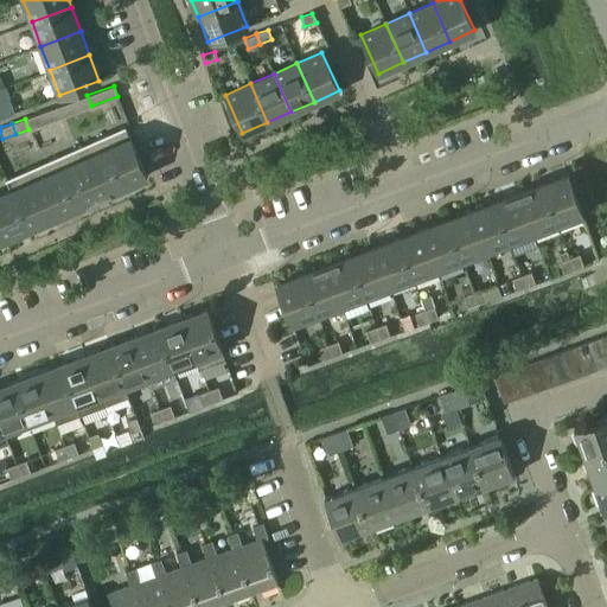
[(98,136),(121,187),(146,176),(125,126),(98,136)]
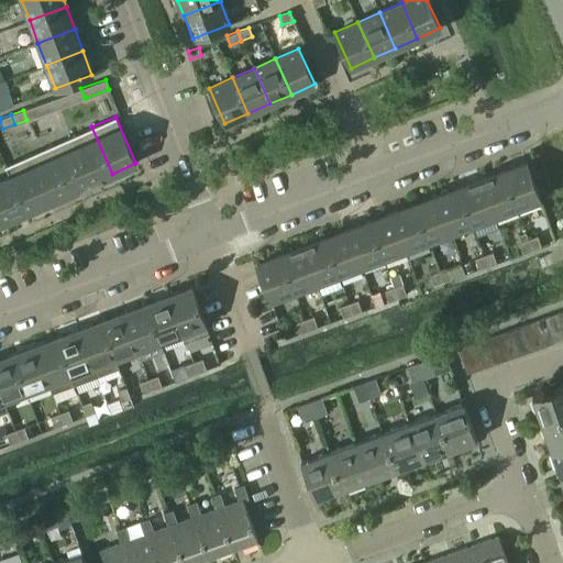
[(90,183),(112,174),(91,127),(70,136),(90,183)]
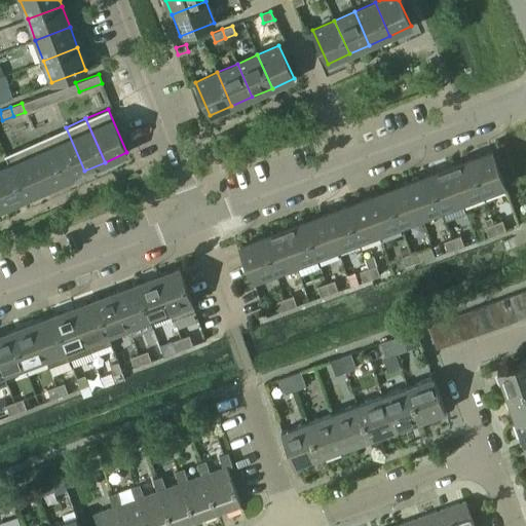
[(65,180),(84,171),(66,127),(45,137),(65,180)]
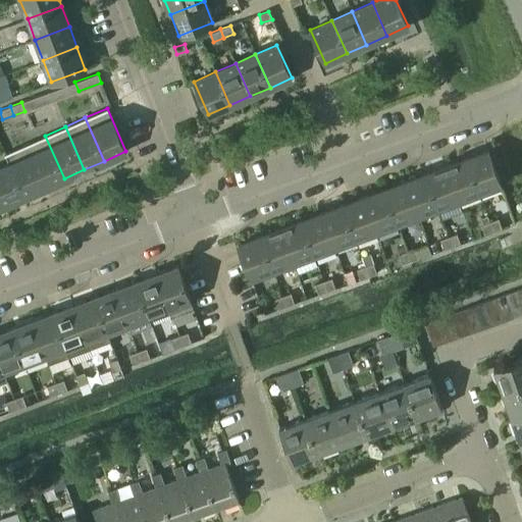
[(44,188),(64,178),(45,136),(24,145),(44,188)]
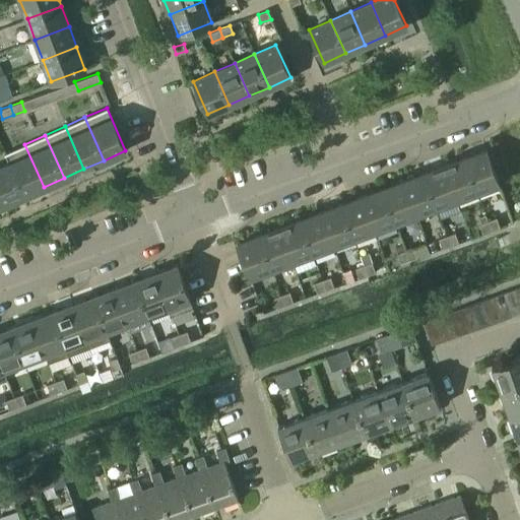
[(23,196),(44,187),(24,144),(4,153),(8,163),(23,196)]
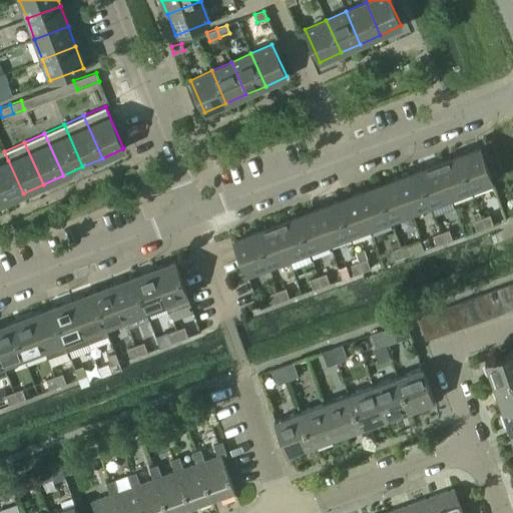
[(461,154),(474,187),(492,180),(479,147),(461,154)]
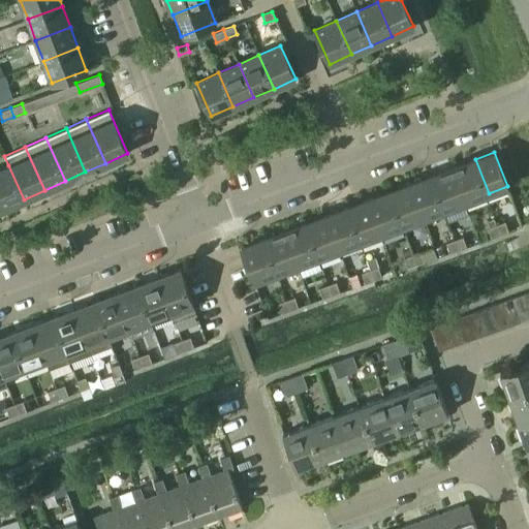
[(475,159),(455,166),(467,201),(489,193),(475,159)]
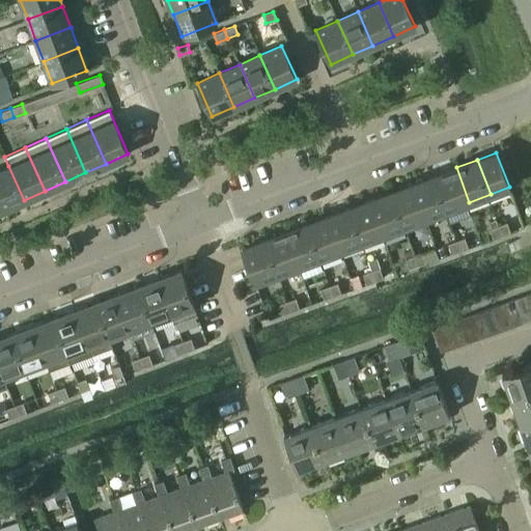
[(0,200),(3,208),(24,200),(8,166),(0,169),(0,200)]
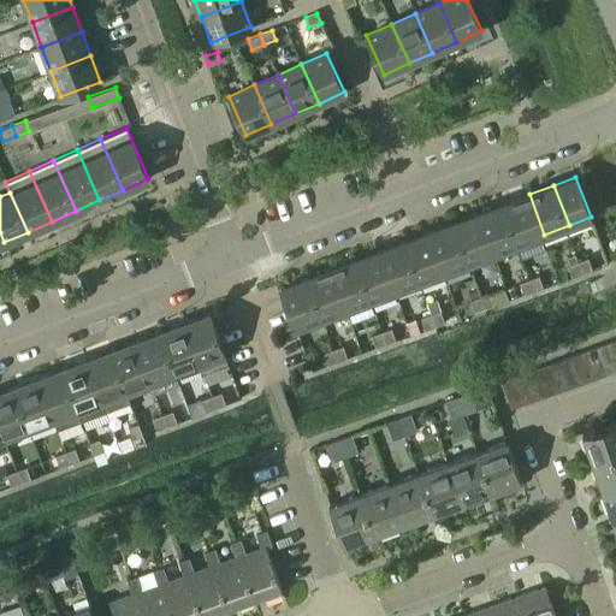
[(529,194),(504,203),(519,244),(544,235),(529,194)]
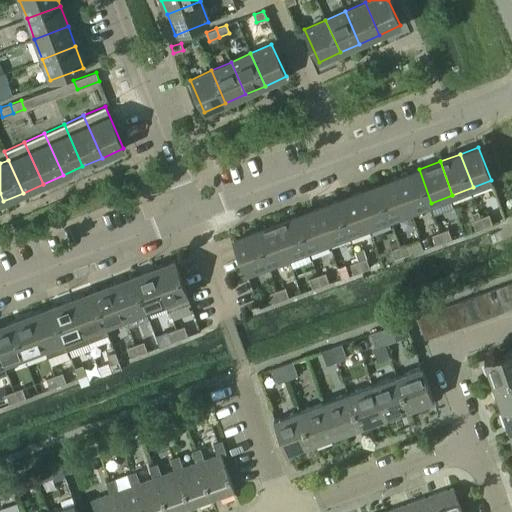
[(419,169),(398,177),(411,210),(431,203),(419,169)]
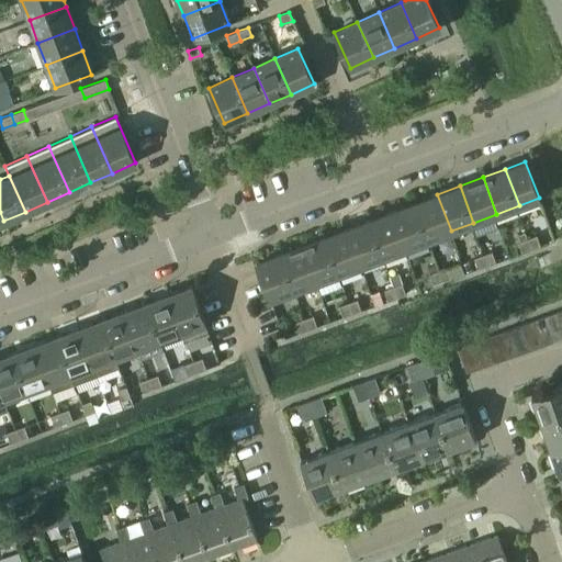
[(437,194),(414,203),(428,239),(451,231),(437,194)]
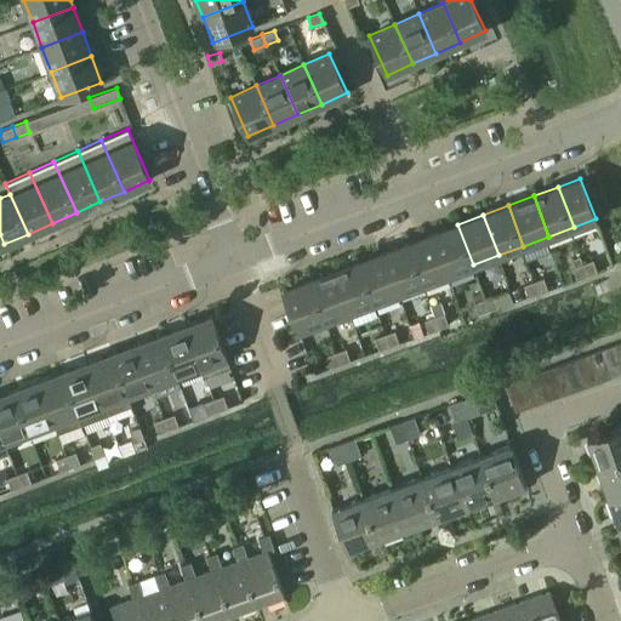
[(457,224),(433,233),(448,274),(473,265),(457,224)]
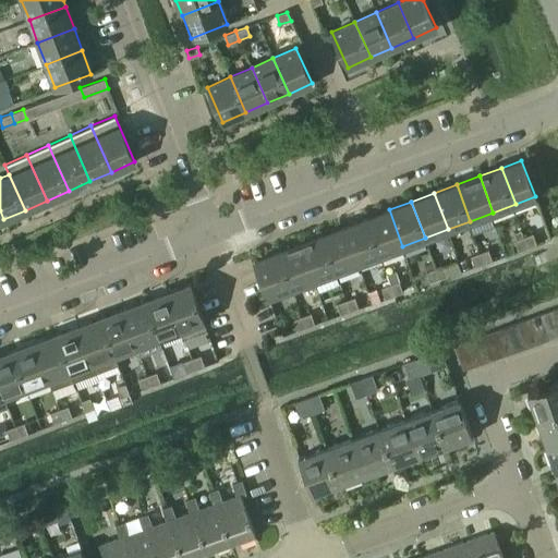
[(389,209),(366,218),(380,255),(402,246),(389,209)]
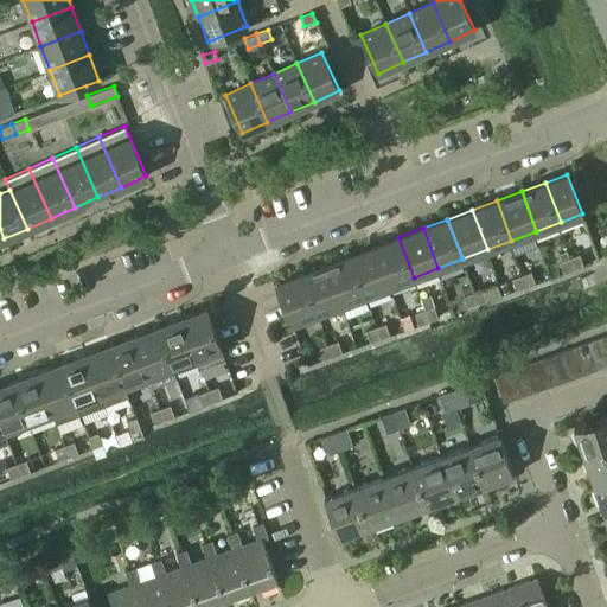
[(398,237),(374,247),(389,287),(414,278),(398,237)]
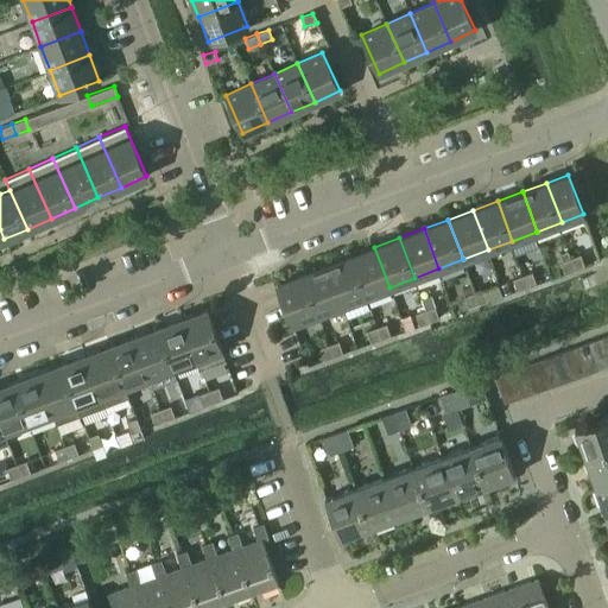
[(374,247),(350,257),(365,296),(390,287),(374,247)]
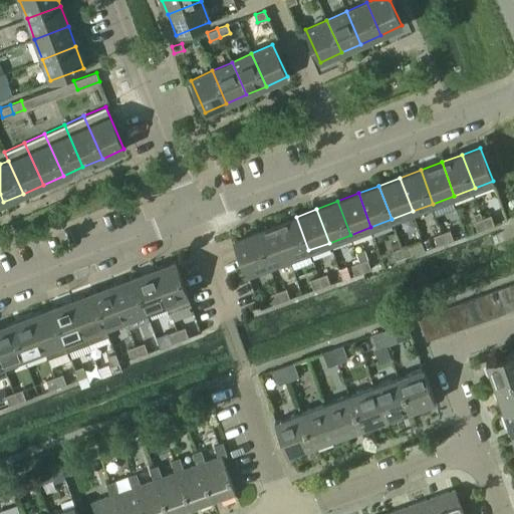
[(482,218),(486,228),(494,225),(491,215),(482,218)]
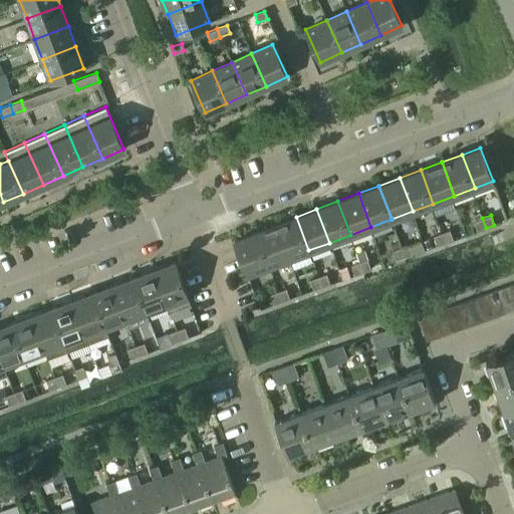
[(296,217),(275,225),(287,258),(308,250),(296,217)]
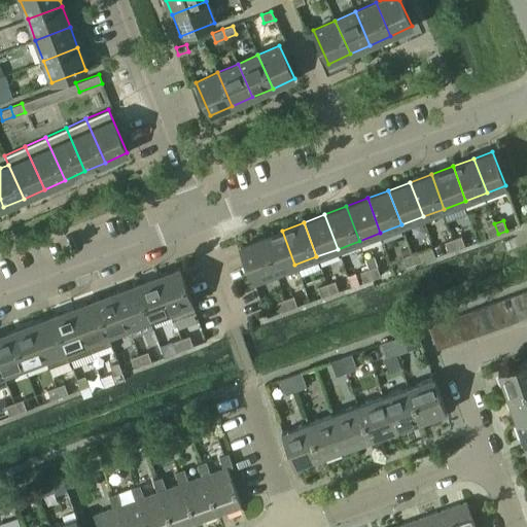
[(498,234),(494,223),(486,226),(490,237),(498,234)]
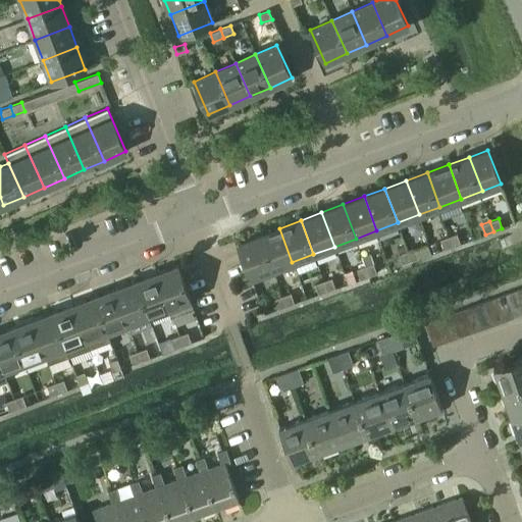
[(279,228),(258,236),(271,270),(292,262),(279,228)]
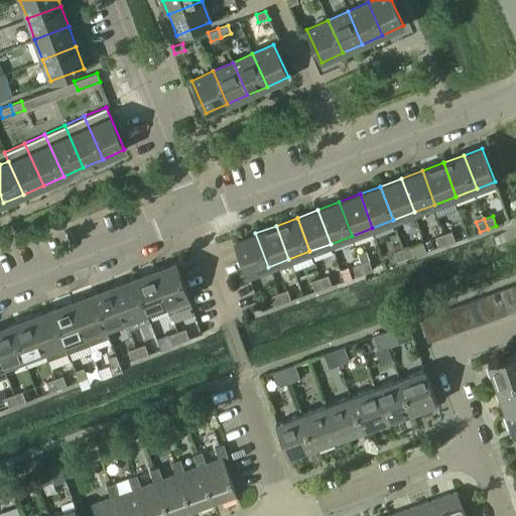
[(443,234),(446,243),(455,240),(452,231),(443,234)]
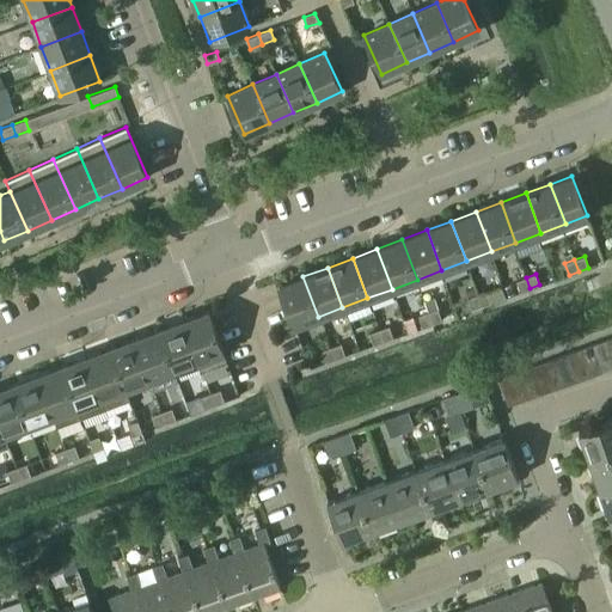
[(318,317),(303,276),(279,286),(293,326),(318,317)]
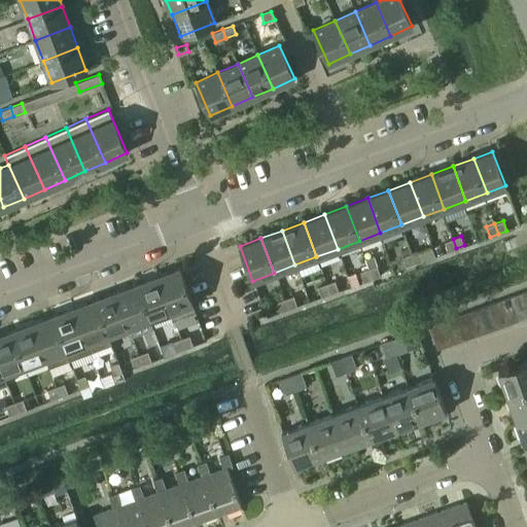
[(456,248),(453,239),(445,242),(448,251),(456,248)]
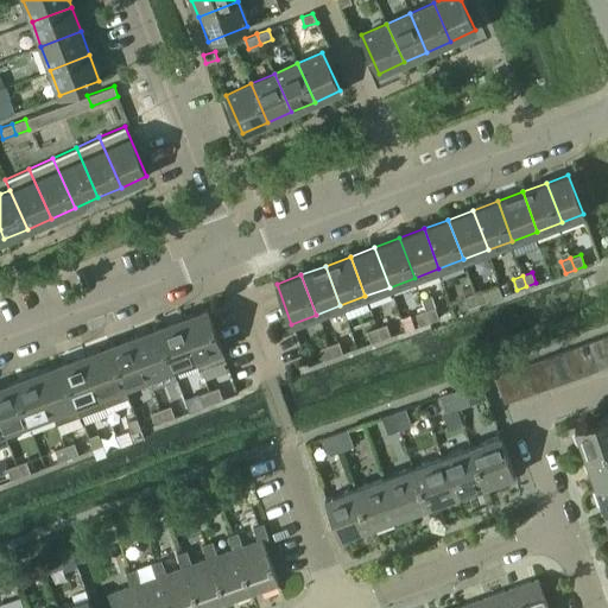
[(474,292),(479,304),(488,301),(483,289),(474,292)]
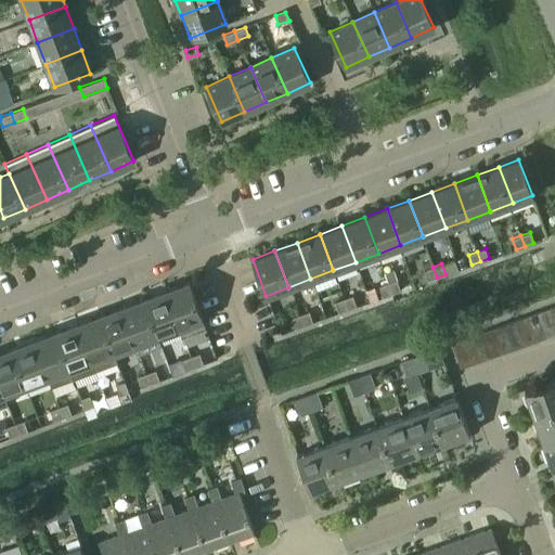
[(428,281),(437,278),(433,267),(424,270),(428,281)]
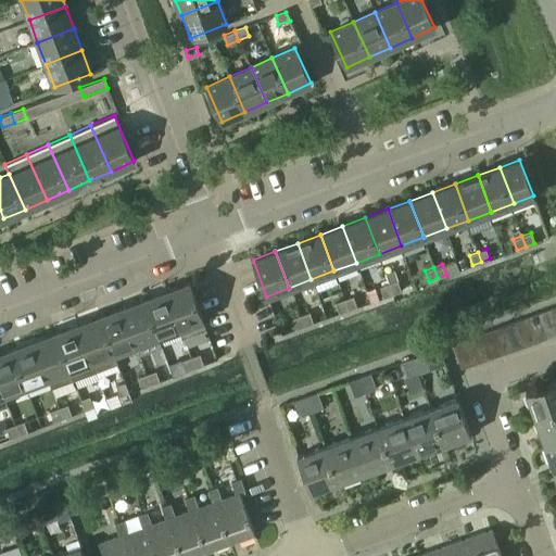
[(397,280),(389,283),(393,294),(402,290),(397,280)]
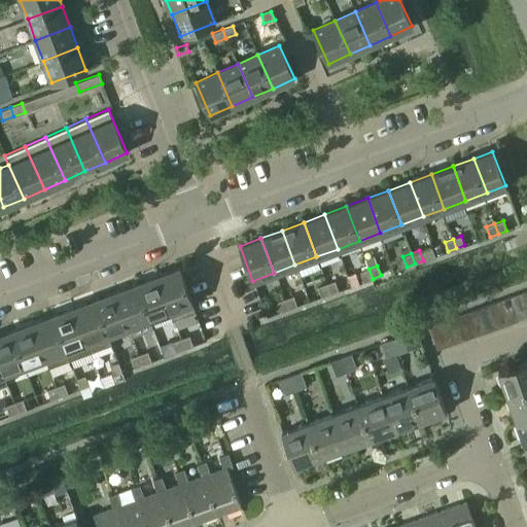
[(189,295),(179,268),(169,272),(169,271),(156,276),(170,311),(171,311),(174,320),(175,320),(196,312),(192,304),(189,295)]
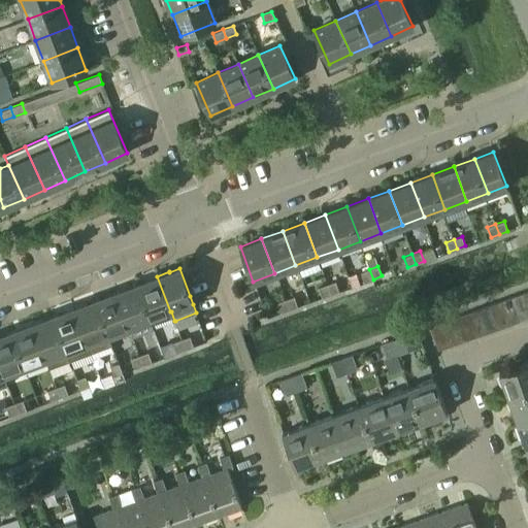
[(373,279),(369,269),(361,272),(364,283),(373,279)]
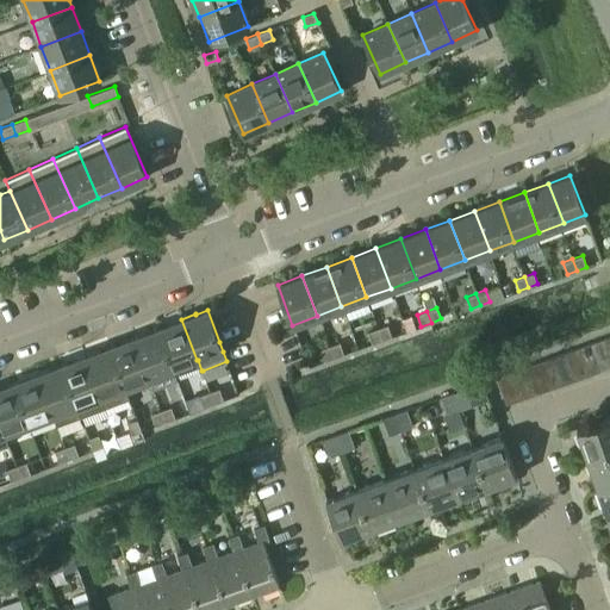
[(197,360),(181,319),(167,324),(167,325),(157,329),(173,369),(197,360)]
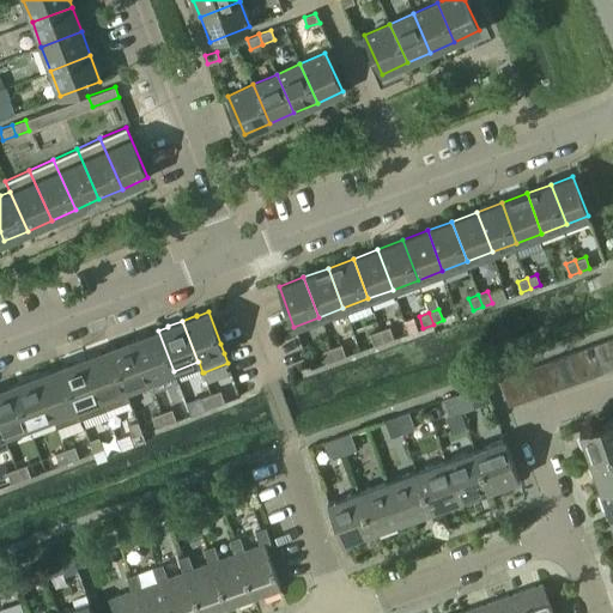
[(380,331),(384,341),(394,338),(389,326),(380,331)]
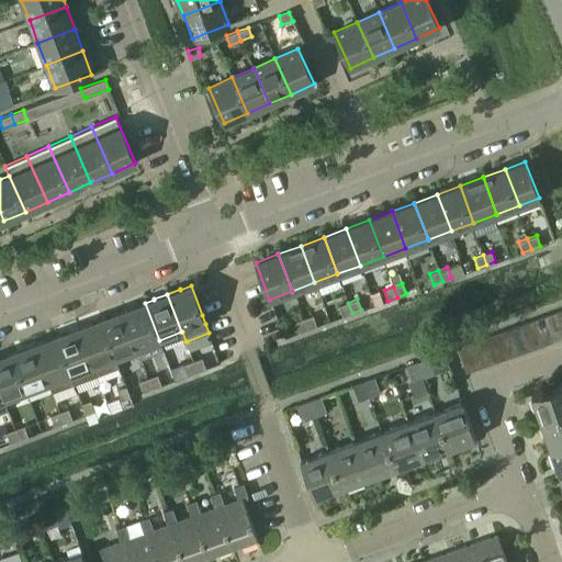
[(159,340),(145,303),(136,306),(123,311),(137,348),(159,340)]
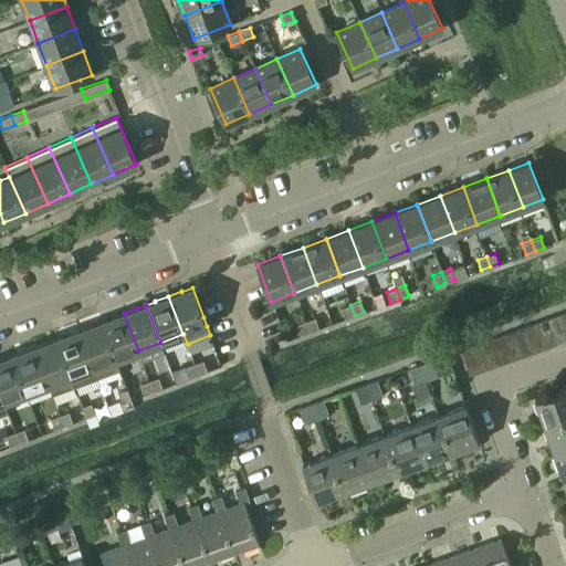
[(355,315),(350,305),(342,308),(345,318),(355,315)]
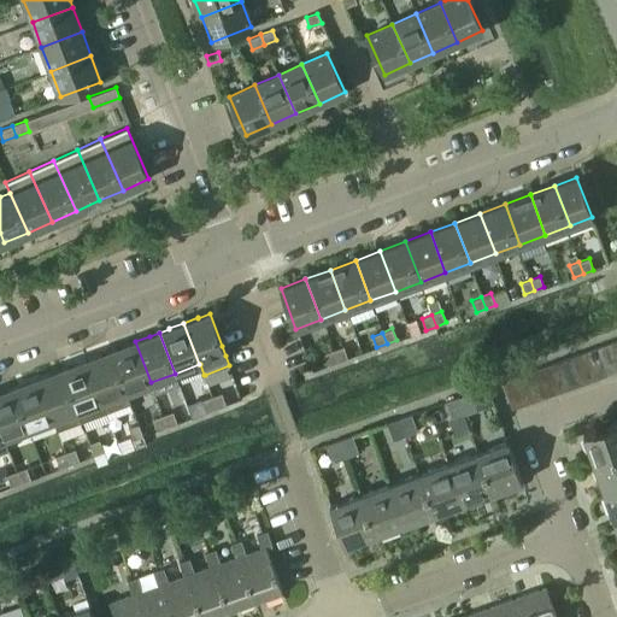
[(151,382),(135,341),(121,347),(111,351),(127,392),(151,382)]
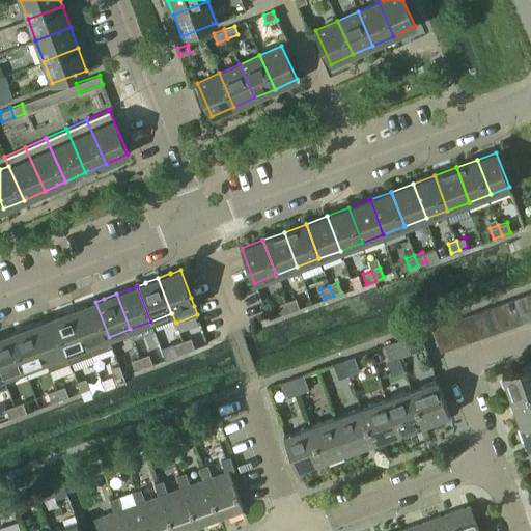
[(514,299),(523,323),(530,319),(530,307),(527,295),(514,299)]
